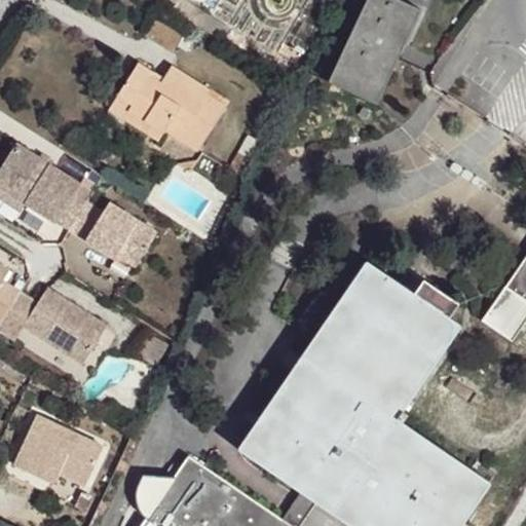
[(415,8),(396,0),(360,0),(324,80),(373,101),(415,8)]
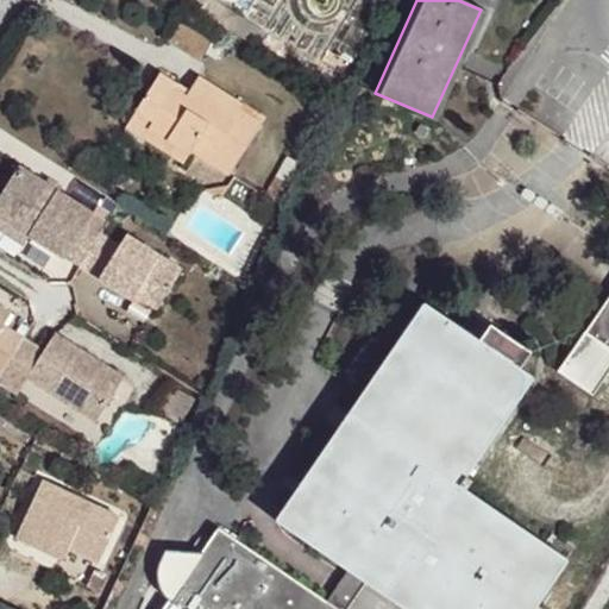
[(188,95),(157,76),(138,111),(152,121),(148,129),(190,156),(193,151),(232,175),(261,127),(242,117),(248,107),(199,77),(188,95)]
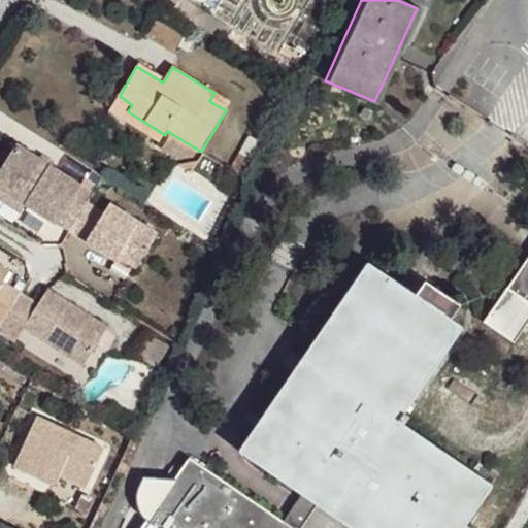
[(132,105),(120,96),(110,113),(160,143),(165,135),(128,111),(132,105)]
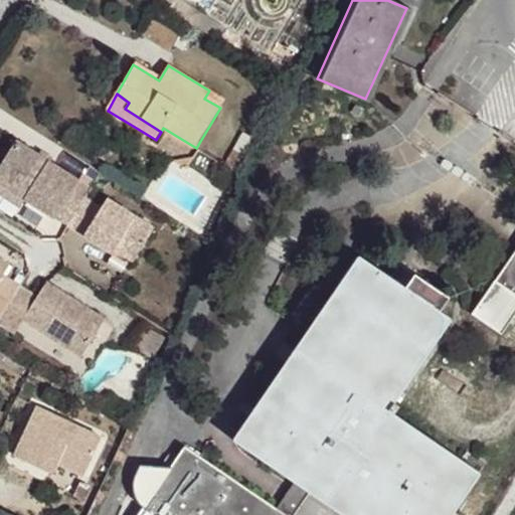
[(79,182),(16,143),(0,169),(0,184),(26,200),(53,220),(56,218),(111,252),(115,248),(134,263),(154,231),(109,200),(104,210),(74,191),(79,182)]
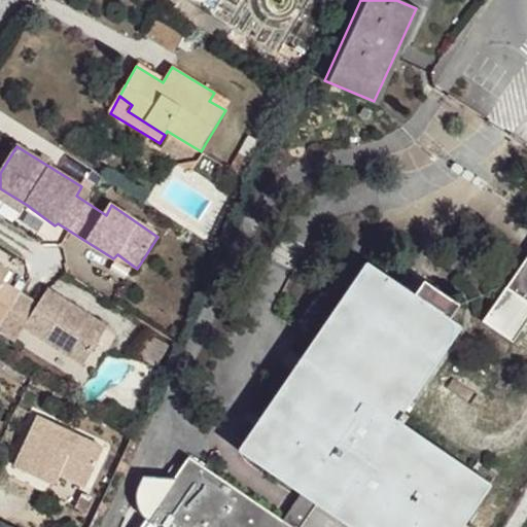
[(27,205),(0,188),(0,201),(21,214),(27,205)]
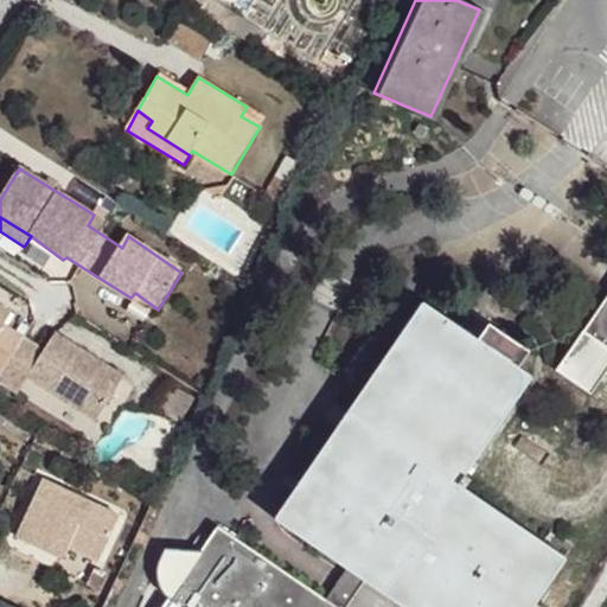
[(606,280),(575,326),(606,347),(606,280)]
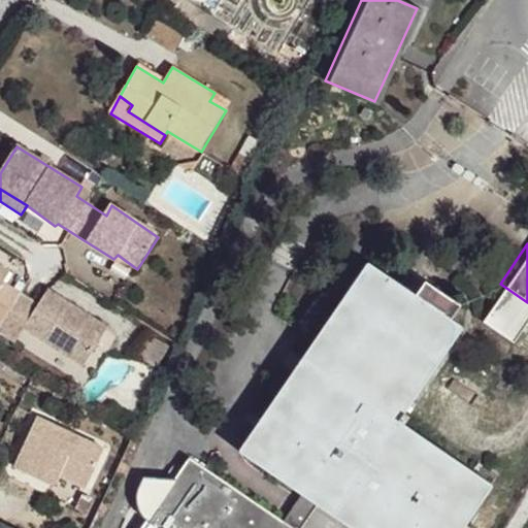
[(457,301),(420,275),(410,289),(366,260),(237,449),(353,527),(457,527),(489,482),(397,416),(461,322),(448,315),(457,301)]
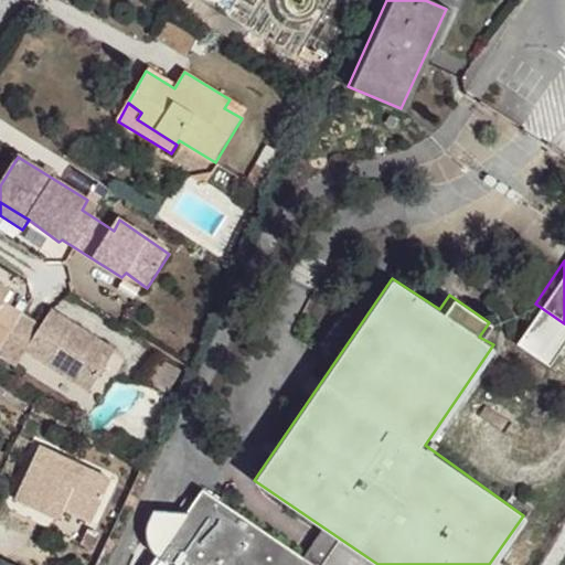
[(0,336),(12,317),(0,308),(0,336)]
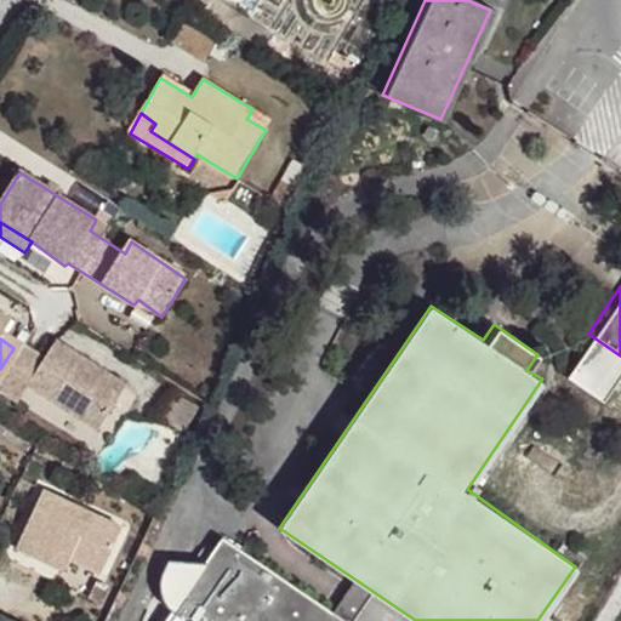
[(34,360),(13,348),(0,369),(0,400),(6,405),(18,389),(89,432),(117,386),(45,343),(34,360)]
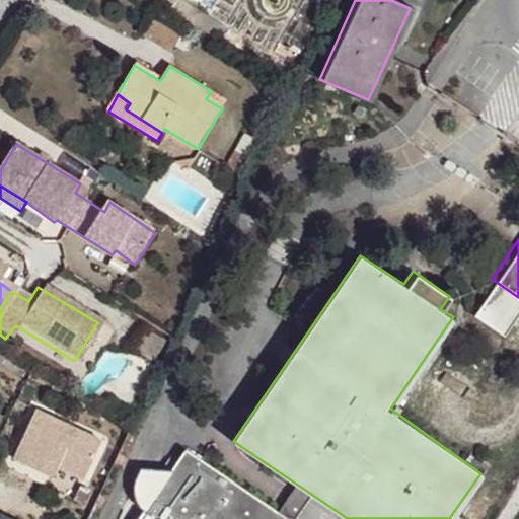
[(97,445),(32,411),(5,455),(47,478),(52,468),(78,483),(97,445)]
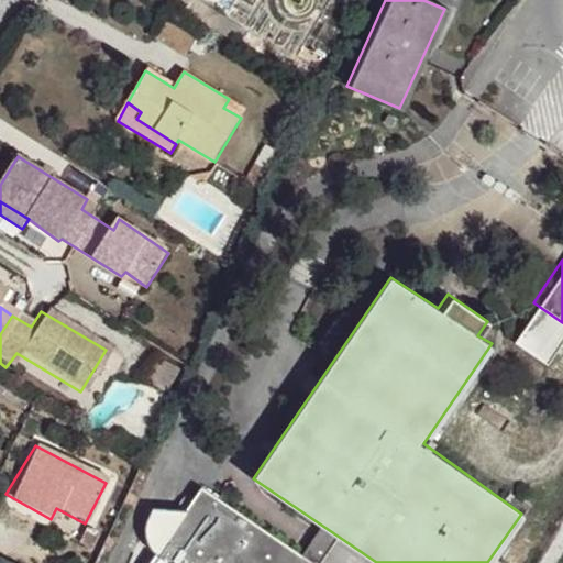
[(295,562),(301,554),(197,484),(144,562),(295,562)]
